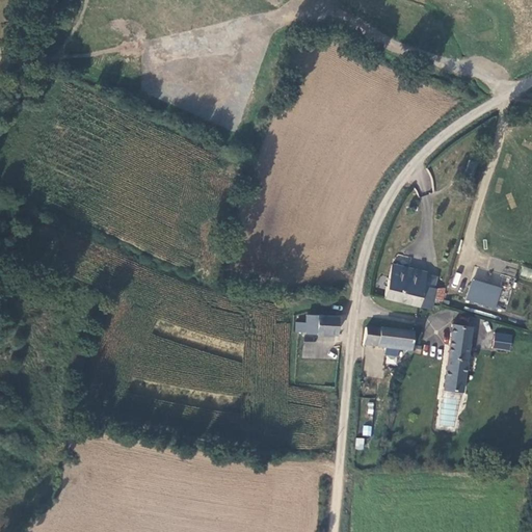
[(504,274),(514,277),(516,266),(491,261),(489,270),(476,268),(474,278),(502,284),(504,274)]
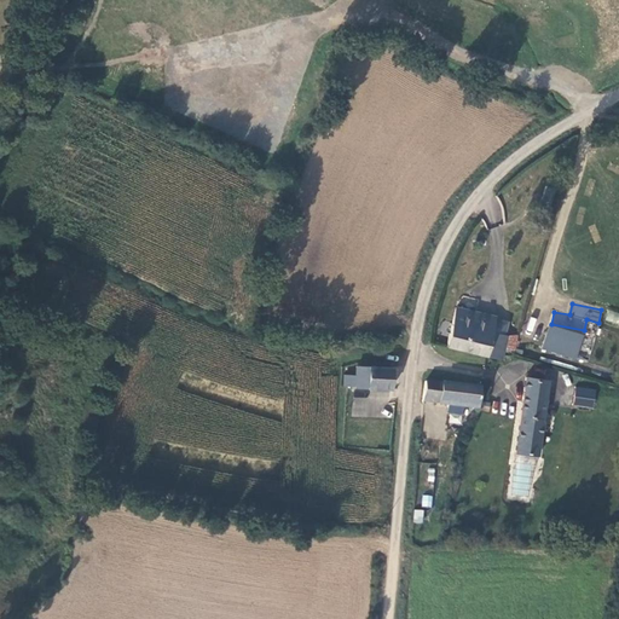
[(450,307),(440,345),(480,353),(499,358),(501,351),(504,336),(503,335),(489,333),(490,318),(490,317),(450,307)]
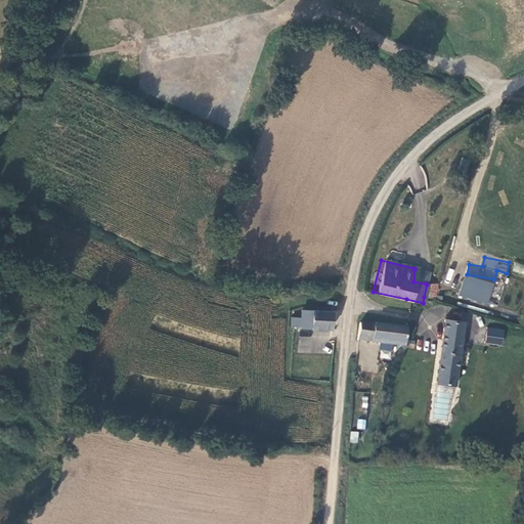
[(512,272),(523,273),(523,270),(523,263),(513,262),(512,272)]
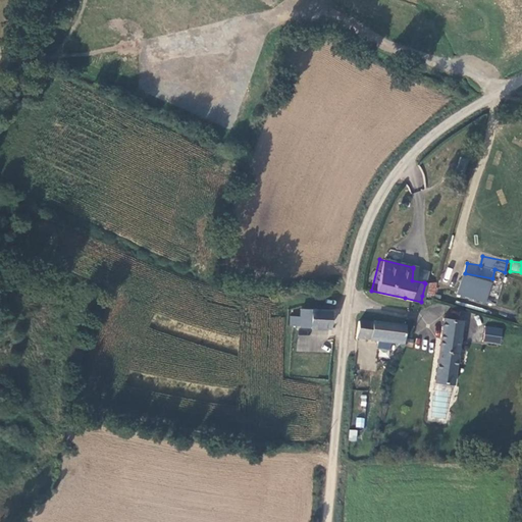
[(413,268),(412,280),(424,282),(427,272),(413,268)]
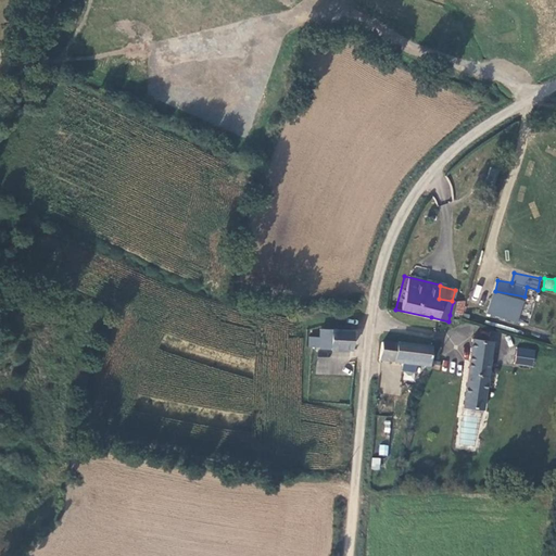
[(463,304),(453,302),(450,315),(462,318),(463,304)]
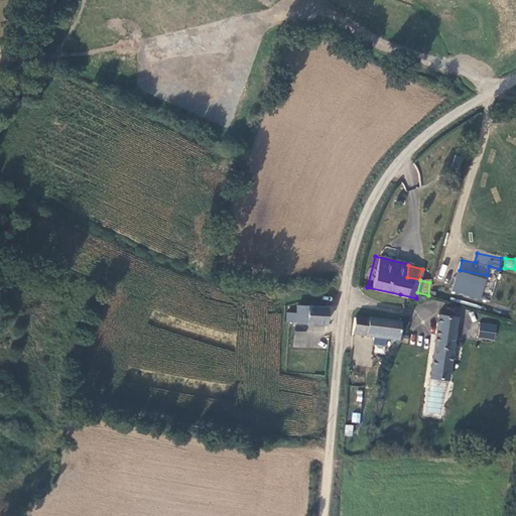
[(486,288),(457,280),(453,293),(481,301),(486,288)]
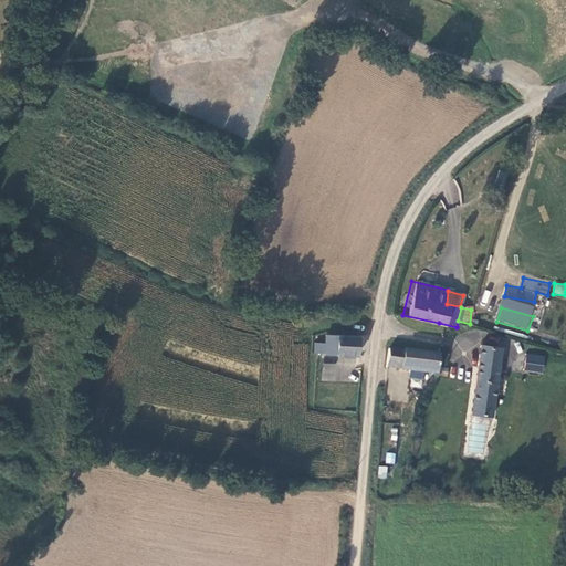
[(321,350),(354,352),(353,334),(321,333),(321,350)]
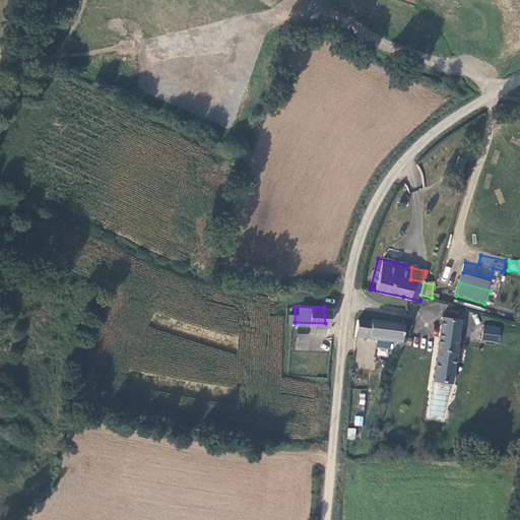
[(401,324),(350,316),(350,334),(398,343),(400,336),(401,324)]
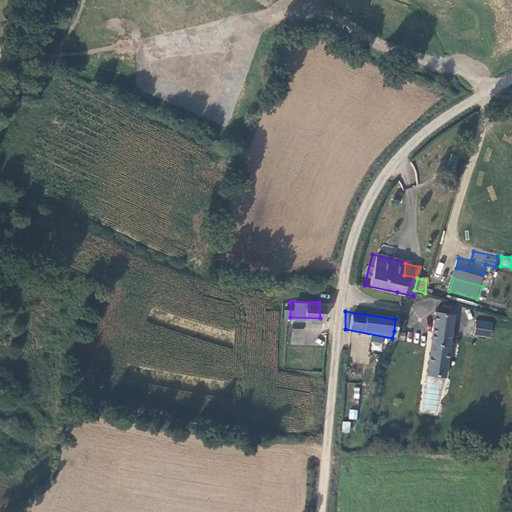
[(434,311),(423,379),(443,380),(452,315),(434,311)]
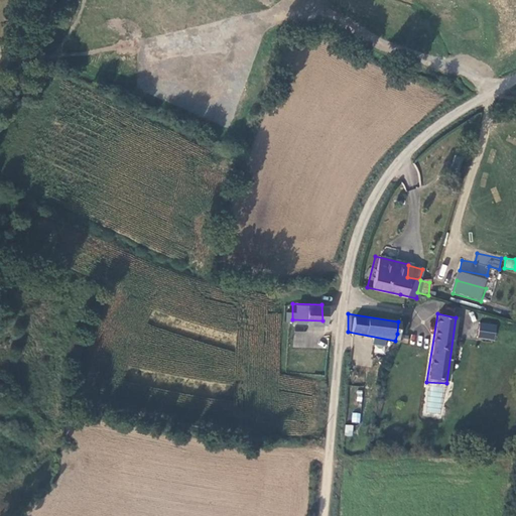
[(495,327),(479,324),(477,340),(493,342),(495,327)]
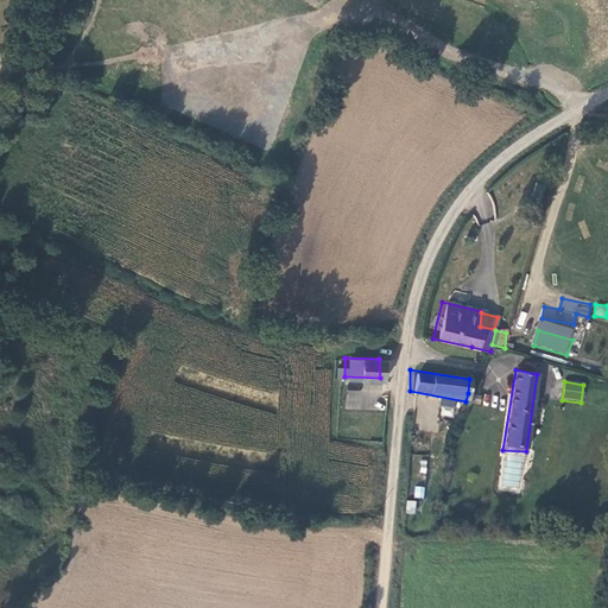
[(415,486),(413,498),(424,498),(425,487),(415,486)]
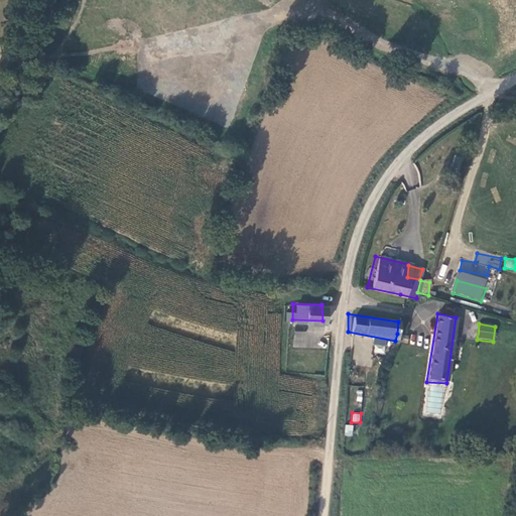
[(353,436),(353,424),(345,424),(344,436),(353,436)]
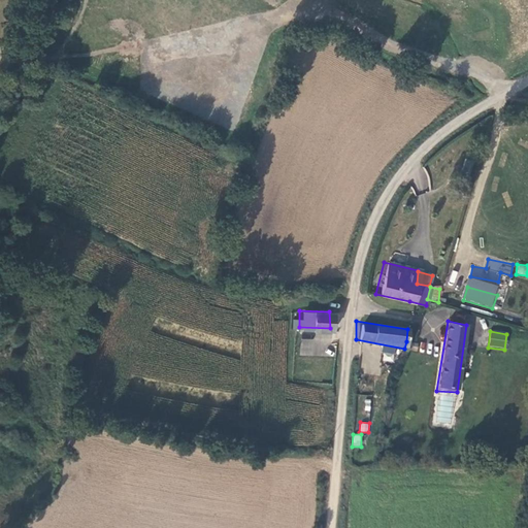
All buildings are outlined.
